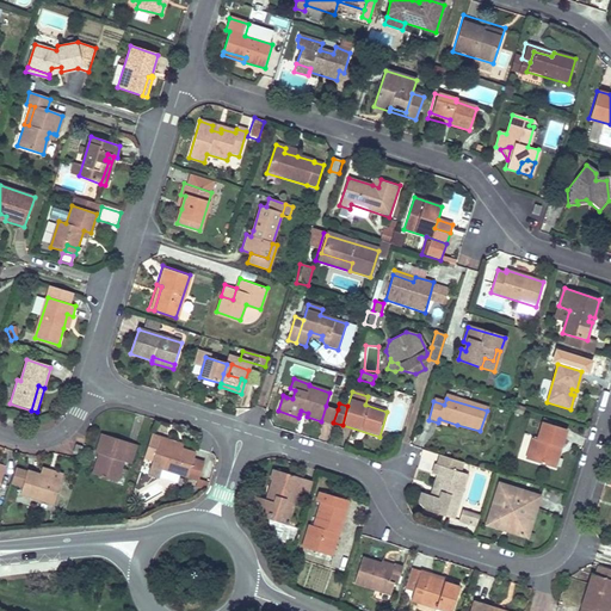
[(326,406),(321,421),(333,425),(333,423),(338,409),(326,406)]
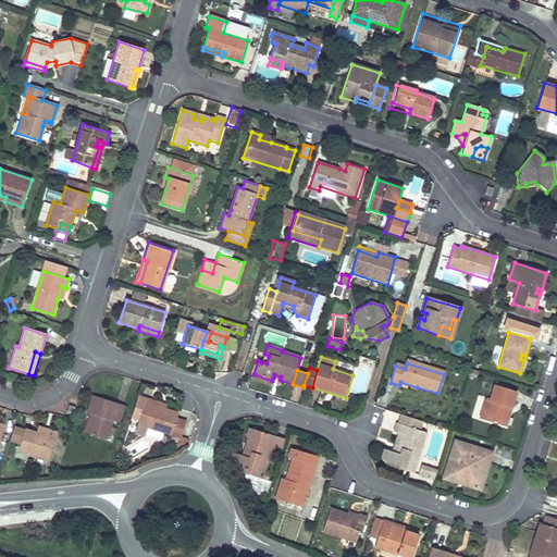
[(417,387),(400,382),(399,385),(416,391),(417,387)]
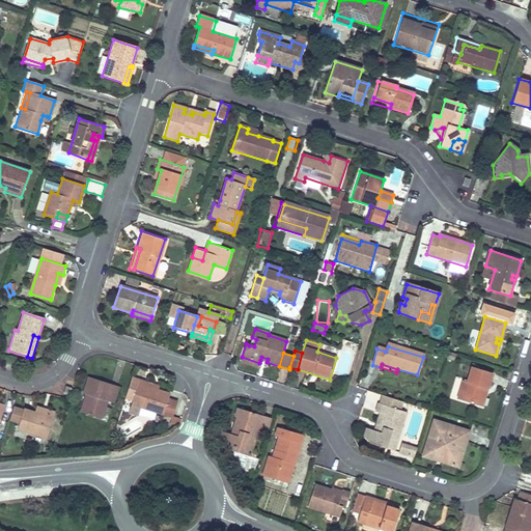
[(493,373),(472,367),(466,384),(463,383),(457,400),(477,407),(483,389),(487,390),(493,373)]
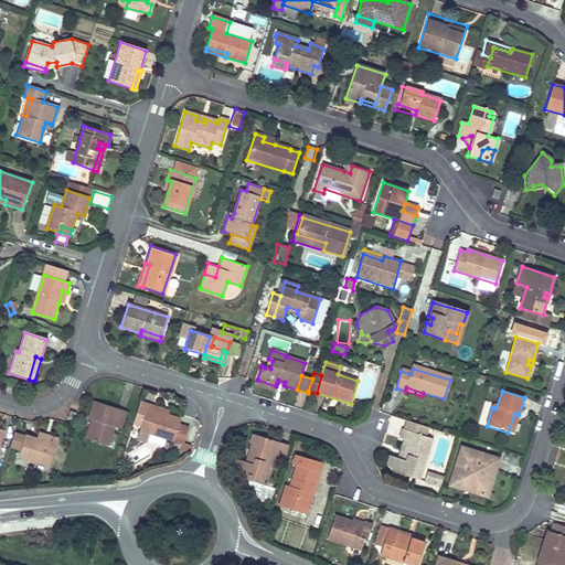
[(126,411),(94,401),(88,418),(91,418),(96,420),(92,438),(108,444),(115,426),(120,428),(126,411)]
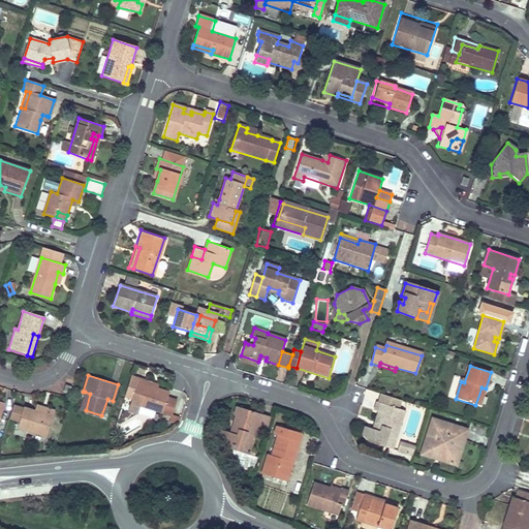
[(147,380),(139,378),(132,402),(163,412),(170,393),(157,389),(146,384),(147,380)]
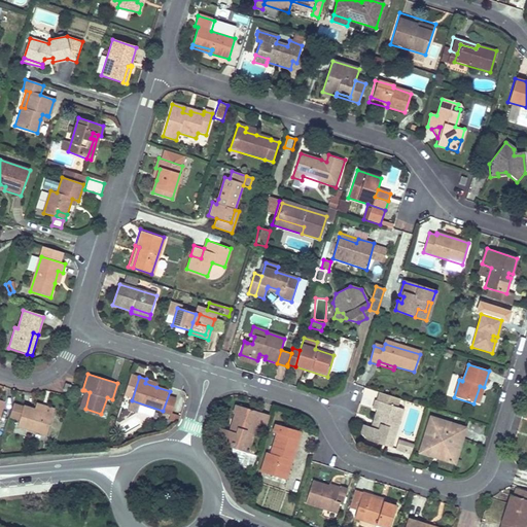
[(484,387),(480,386),(473,403),(478,405),(484,387)]
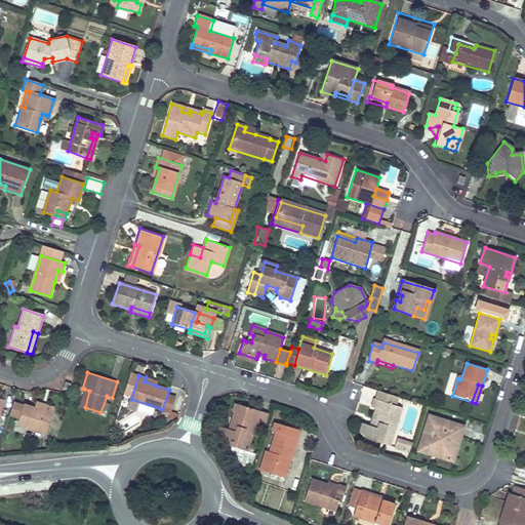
[(89,391),(84,389),(79,406),(85,407),(89,391)]
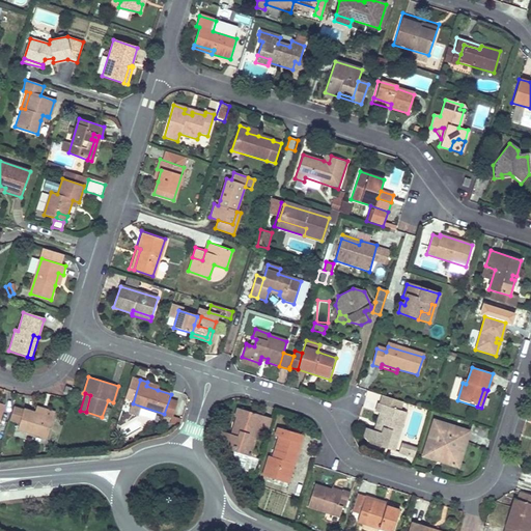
[(406,411),(378,402),(375,410),(379,412),(383,413),(380,425),(383,426),(382,432),(373,429),(369,428),(366,439),(368,443),(385,448),(386,444),(394,446),(406,411)]
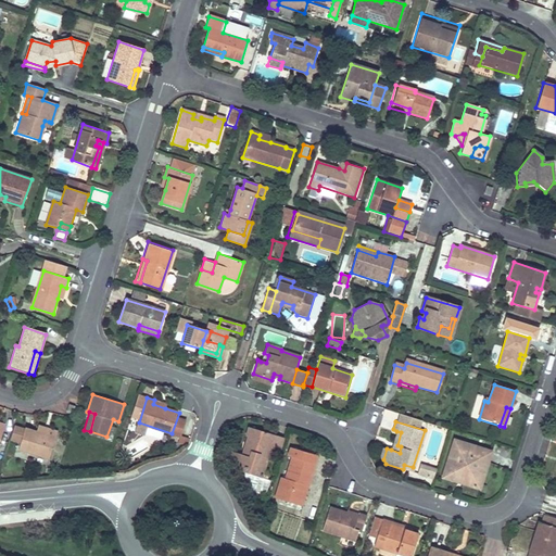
[(58,431),(38,426),(36,432),(55,438),(58,431)]
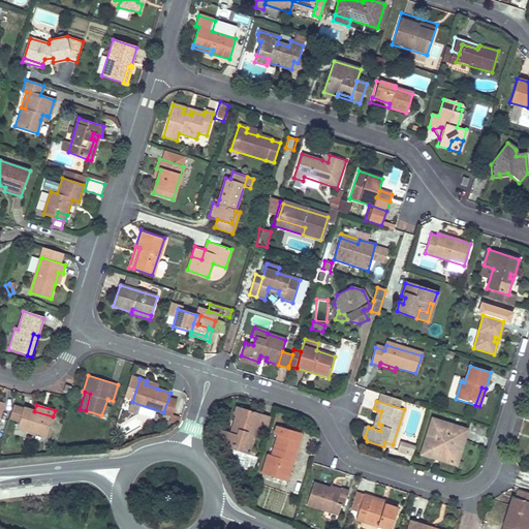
[(16,406),(11,419),(20,422),(23,409),(16,406)]
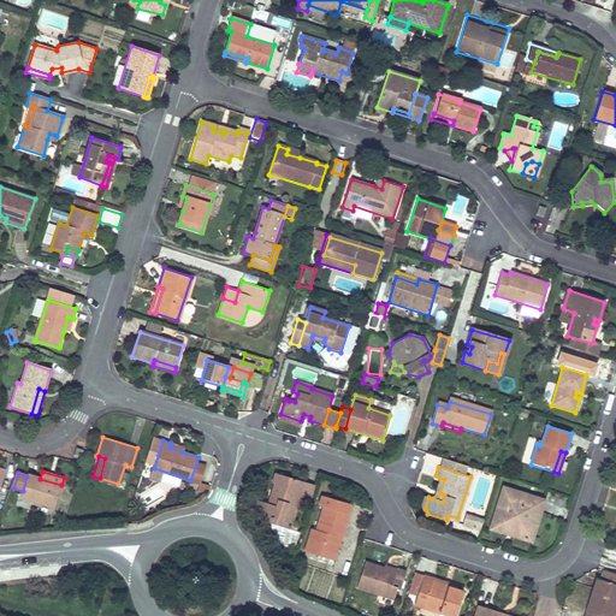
[(304,484),(276,474),(272,484),(274,485),(278,486),(274,501),(278,502),(277,508),(268,505),(261,503),(258,515),(261,522),(279,527),(282,521),(291,525),(304,484)]
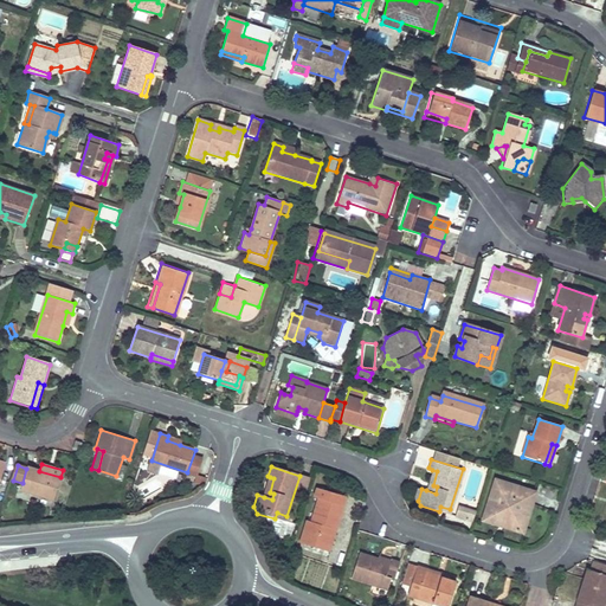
[(60,477),(27,468),(26,469),(23,483),(20,490),(53,501),(60,477)]
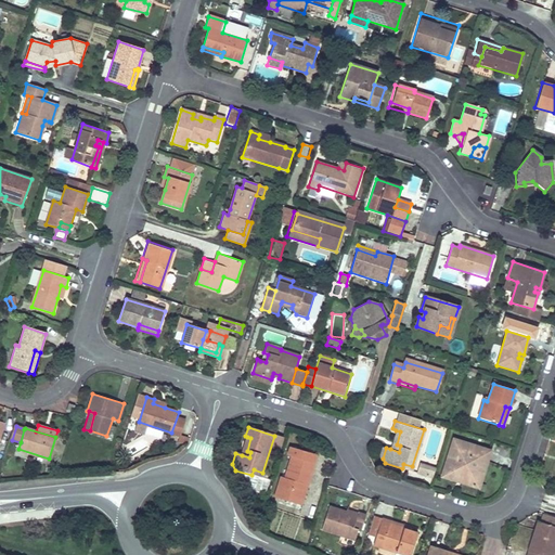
[(400,431),(396,430),(390,449),(399,452),(400,446),(397,444),(400,431)]
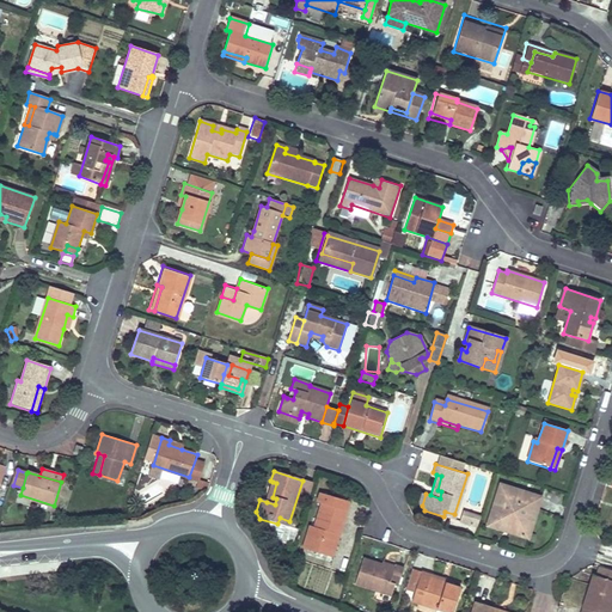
[(276,483),(273,482),(267,502),(275,505),(276,499),(273,497),(276,483)]
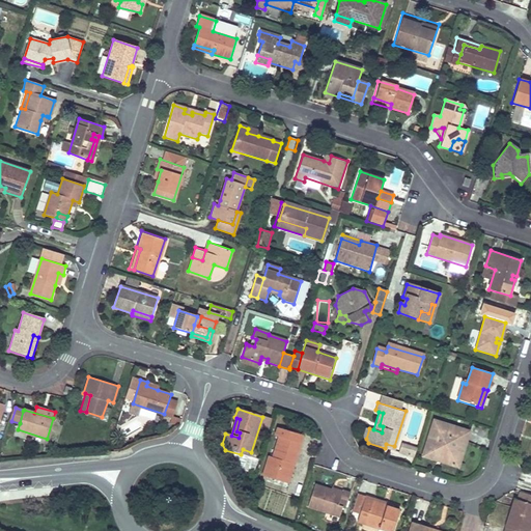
[(465,430),(434,420),(429,432),(434,434),(427,450),(444,455),(442,463),(453,466),(456,458),(460,459),(466,442),(462,440),(465,430)]
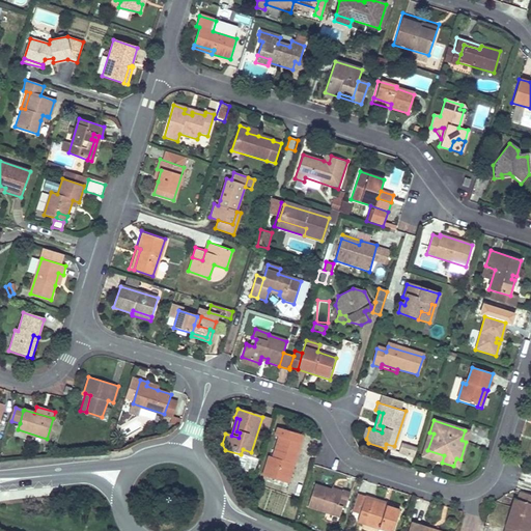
[(304,436),(279,428),(276,437),(279,438),(273,457),(270,457),(263,477),(284,483),(289,466),(295,467),(304,436)]
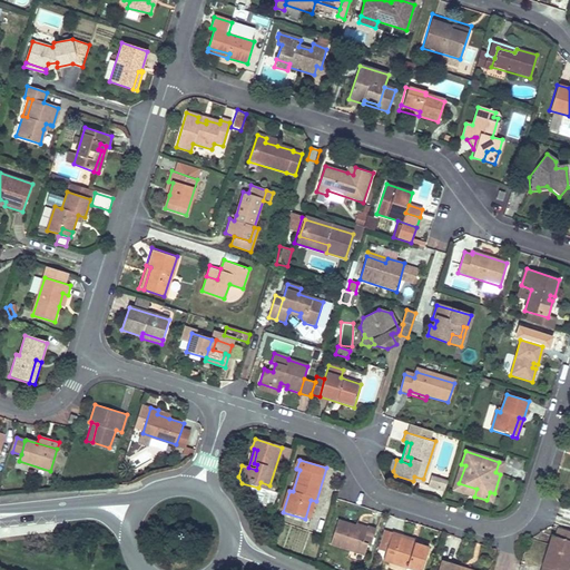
[(465,465),(461,464),(453,489),(474,497),(477,489),(459,483),(465,465)]
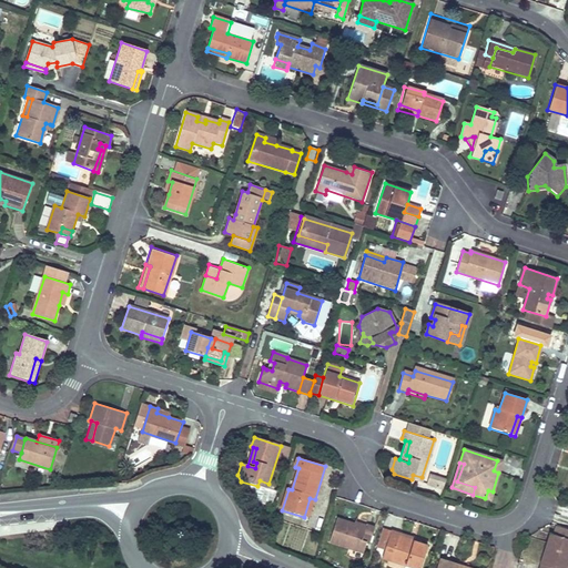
[(437,477),(429,475),(427,484),(435,486),(437,477)]
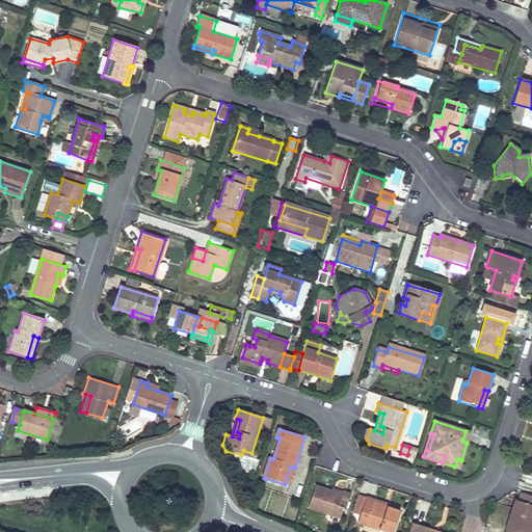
[(417,449),(409,447),(407,455),(414,458),(417,449)]
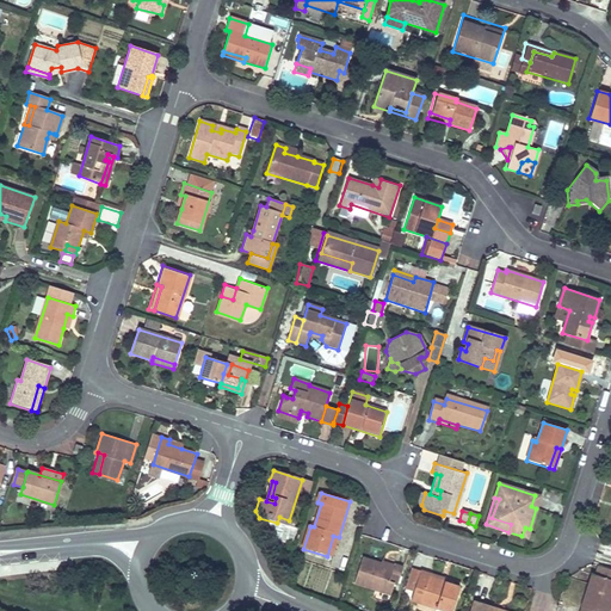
[(277,524),(273,536),(291,542),(296,529),(277,524)]
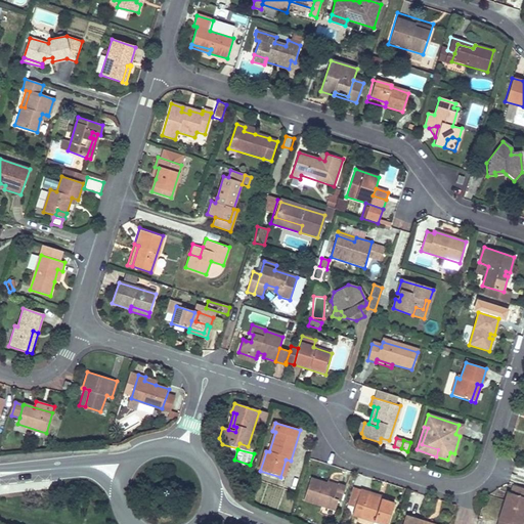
[(291,461),(286,460),(280,477),(286,479),(291,461)]
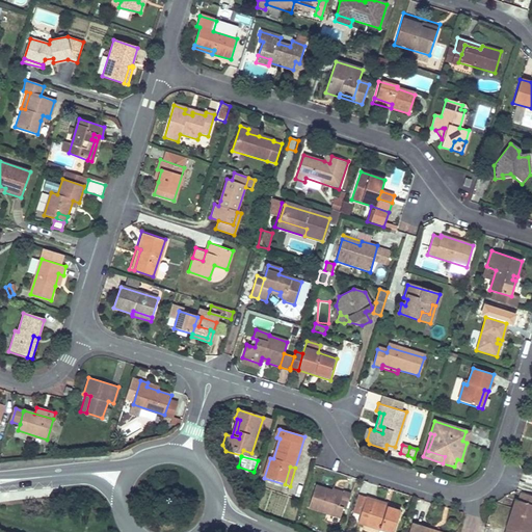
[(331,493),(316,487),(309,509),(340,519),(343,509),(346,510),(351,495),(343,491),(342,496),(331,493)]
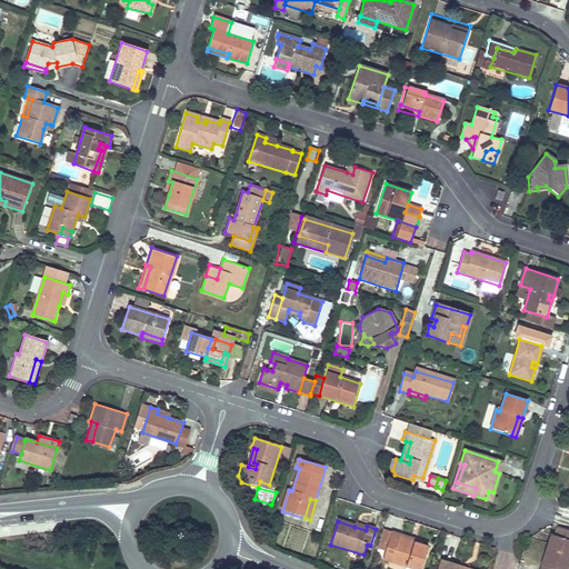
[(568,531),(556,527),(553,537),(568,541),(568,531)]
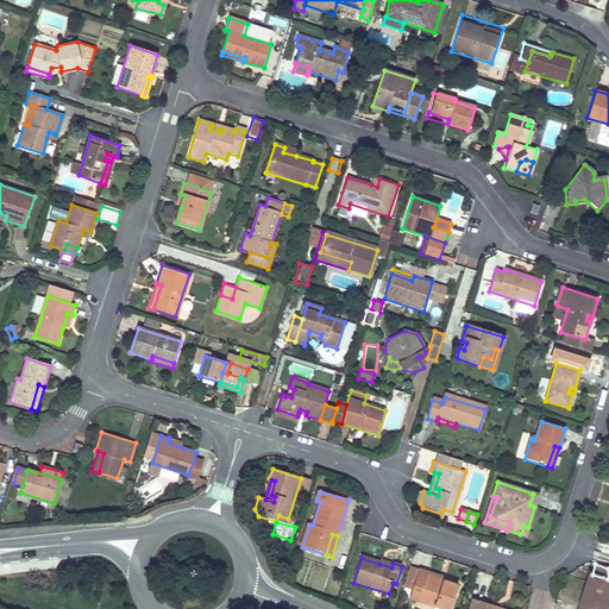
[(428,573),(410,567),(403,588),(413,591),(422,595),(420,602),(441,608),(450,608),(458,586),(445,583),(427,577),(428,573)]
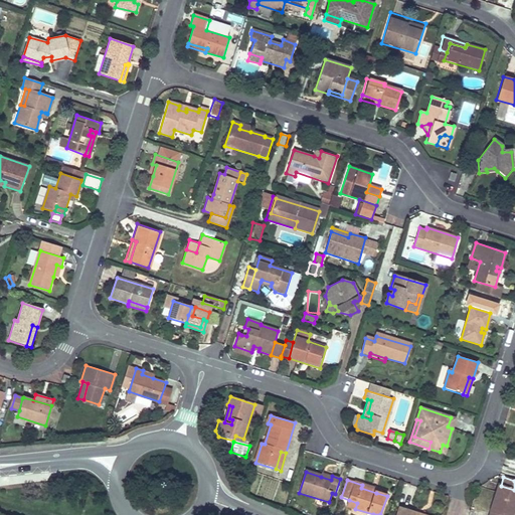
[(514,490),(501,486),(497,485),(488,512),(492,513),(491,514),(511,514),(514,504),(514,490)]
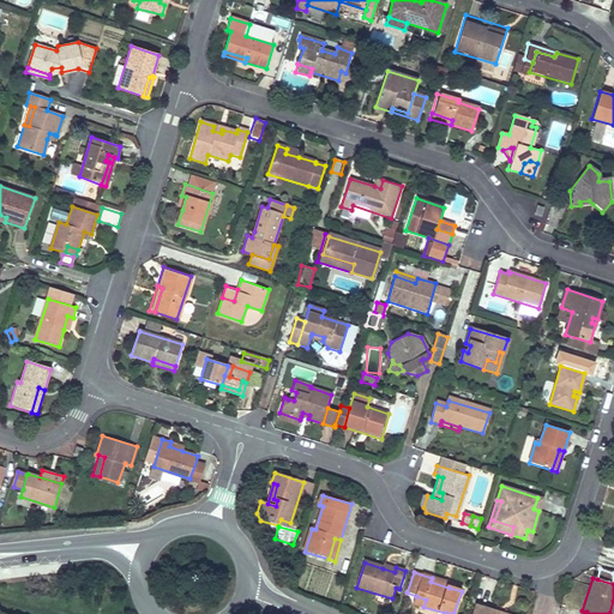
[(426,600),(416,596),(414,603),(423,607),(426,600)]
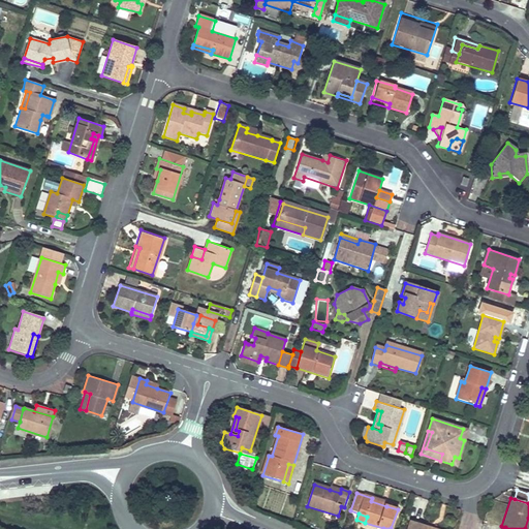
[(425,525),(408,520),(405,528),(423,528),(425,525)]
